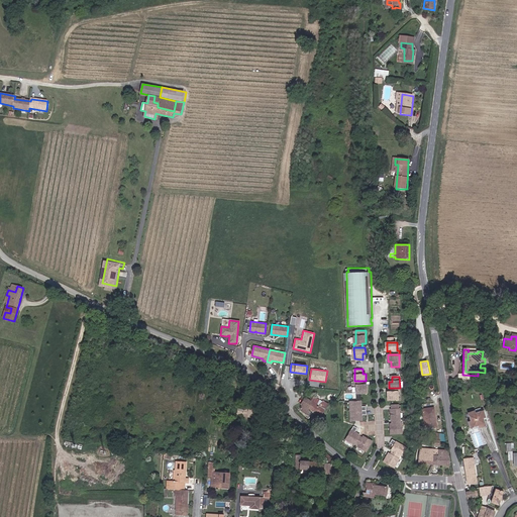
[(367,393),(367,385),(364,385),(364,381),(354,381),(354,386),(356,386),(356,393),(367,393)]
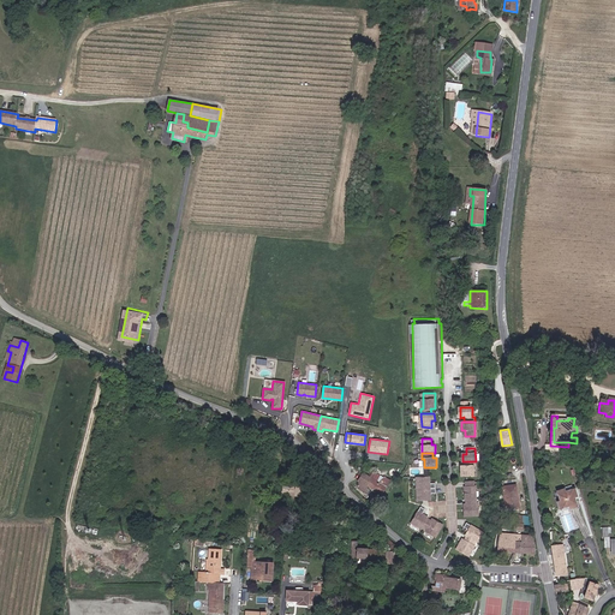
[(473,476),(473,466),(476,466),(476,461),(466,461),(466,467),(461,466),(463,476),(473,476)]
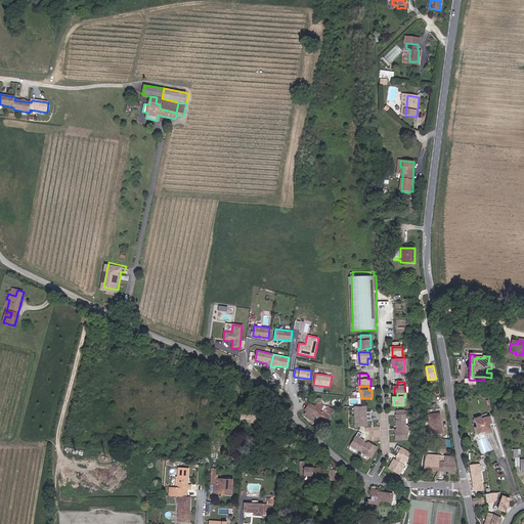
[(313,412),(324,421),(332,410),(326,407),(323,412),(316,407),(309,403),(305,409),(306,411),(304,416),(309,419),(313,412)]
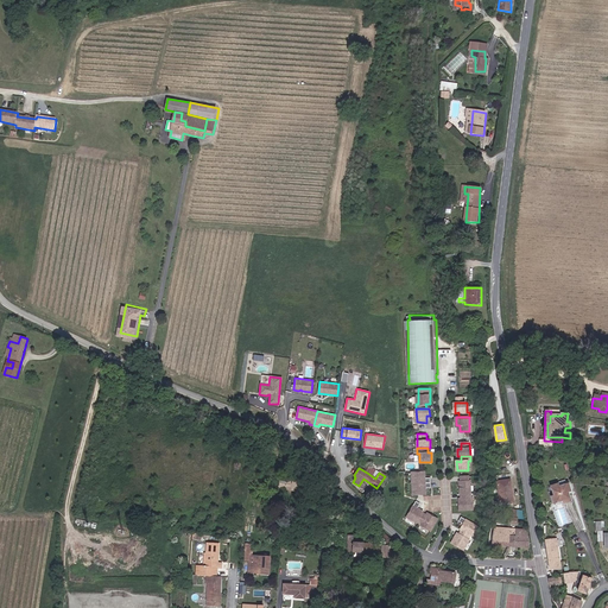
[(371,468),(367,473),(375,479),(379,473),(371,468)]
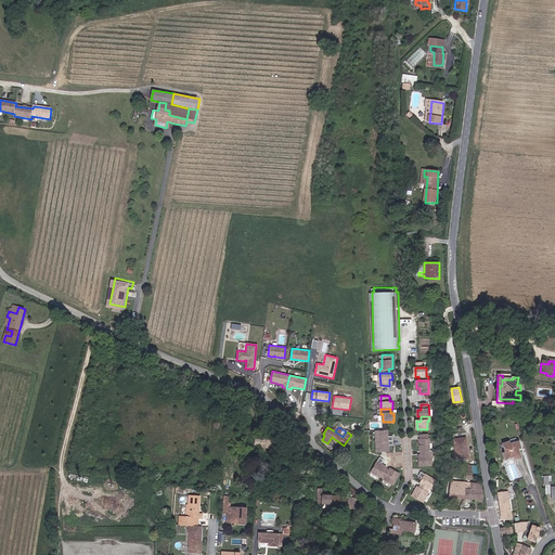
[(392,444),(394,436),(388,436),(388,430),(376,430),(376,451),(388,452),(388,444),(392,444)]
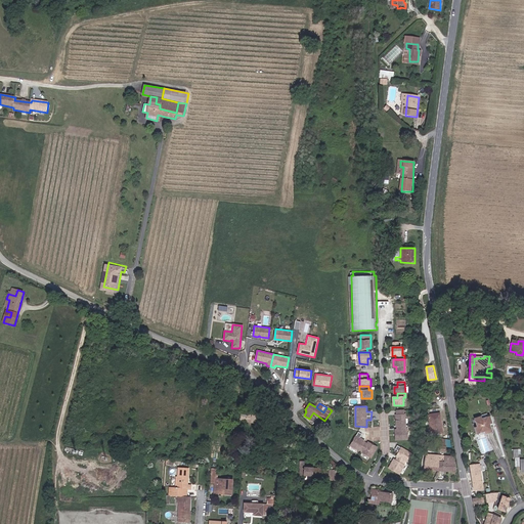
[(405,430),(405,415),(404,415),(404,410),(397,410),(397,415),(396,415),(396,426),(397,426),(397,430),(395,430),(395,440),(407,440),(407,430),(405,430)]
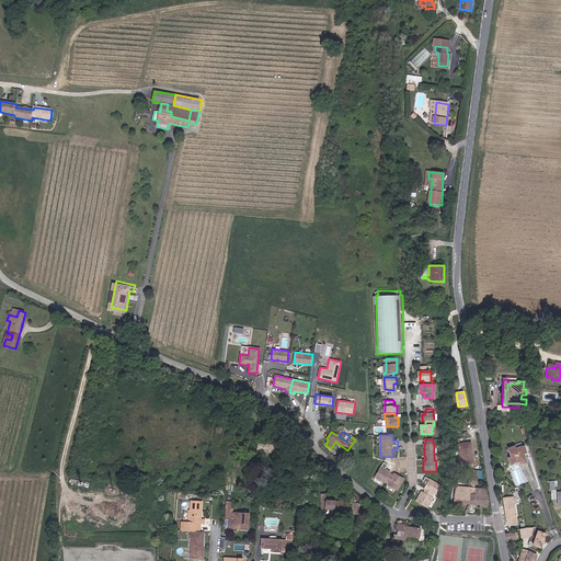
[(461,466),(473,462),(470,442),(458,444),(461,466)]
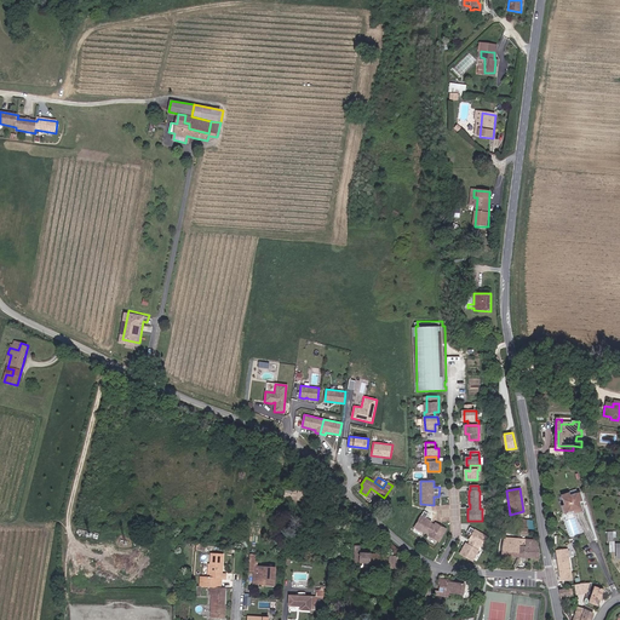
[(314,498),(291,493),(288,503),(306,507),(309,501),(313,503),(314,498)]
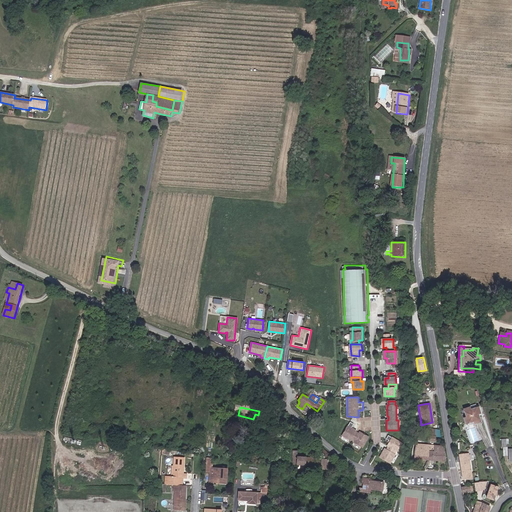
[(479,408),(471,410),(470,407),(464,409),(467,417),(464,418),(466,425),(473,422),(474,425),(481,423),(478,415),(481,414),(479,408)]
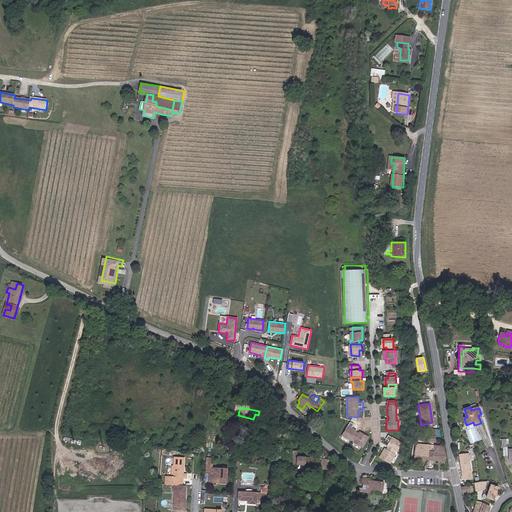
[(361,447),(368,437),(359,432),(358,434),(354,432),(356,430),(351,427),(353,424),(349,422),(341,435),(350,440),(350,439),(353,441),(353,442),(361,447)]
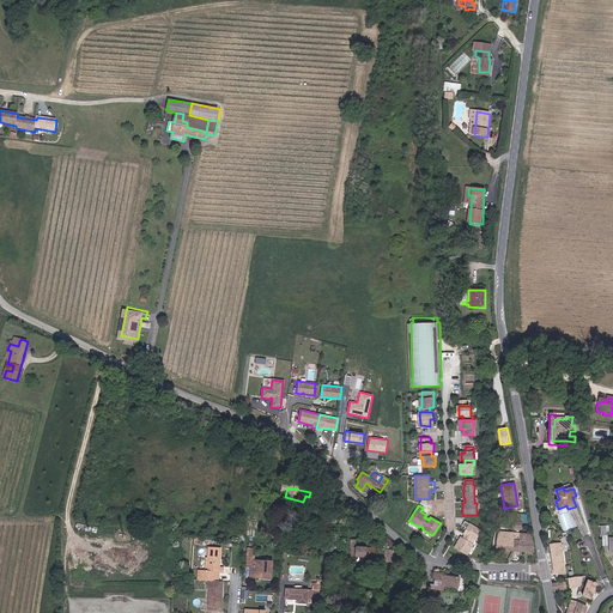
[(521,529),(522,516),(511,515),(511,528),(521,529)]
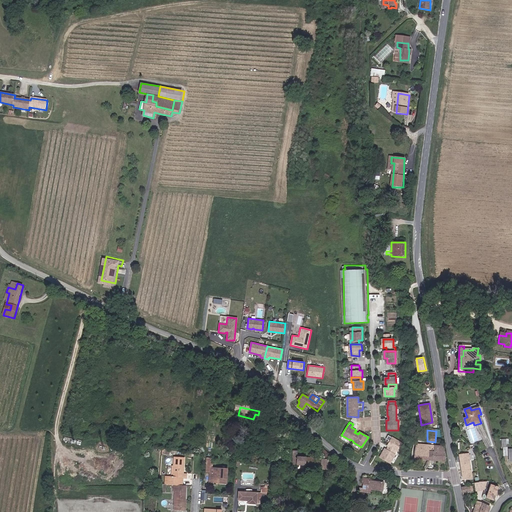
[(396,452),(401,444),(388,436),(386,440),(390,442),(387,447),(388,447),(386,450),(384,450),(379,458),(389,464),(395,456),(393,454),(395,452),(396,452)]
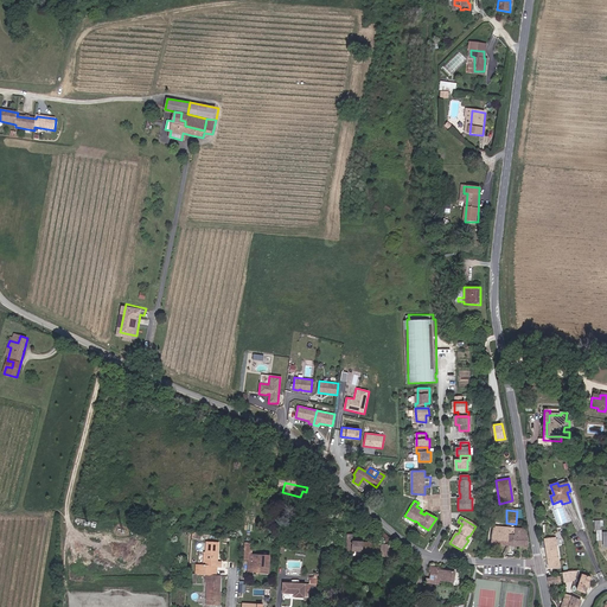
[(493,526),(491,535),(490,544),(526,547),(528,537),(525,537),(524,529),(493,526)]
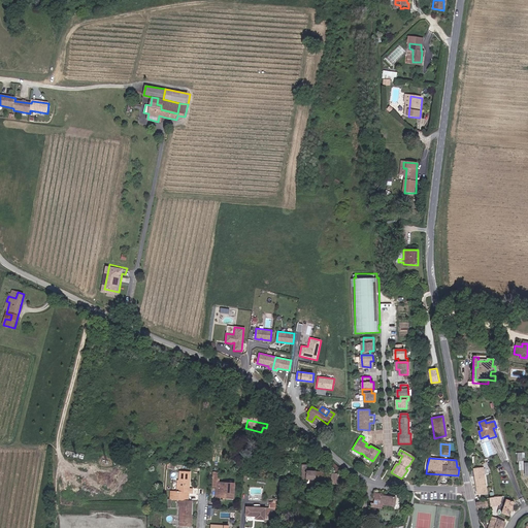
[(473,469),(484,469),(484,462),(473,461),(473,469)]
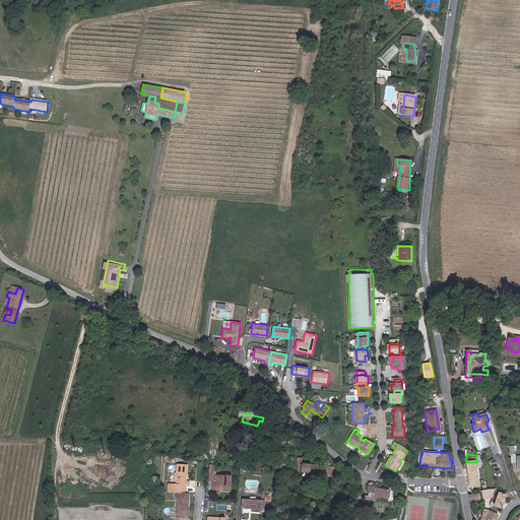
[(334,476),(335,464),(327,457),(327,460),(321,460),(321,458),(313,457),(312,464),(302,463),(302,464),(299,464),(299,471),(326,472),(326,476),(334,476)]
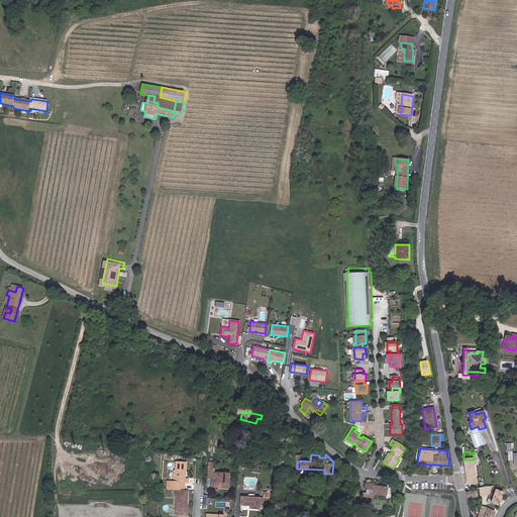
[(468,486),(477,484),(474,459),(463,459),(468,486)]
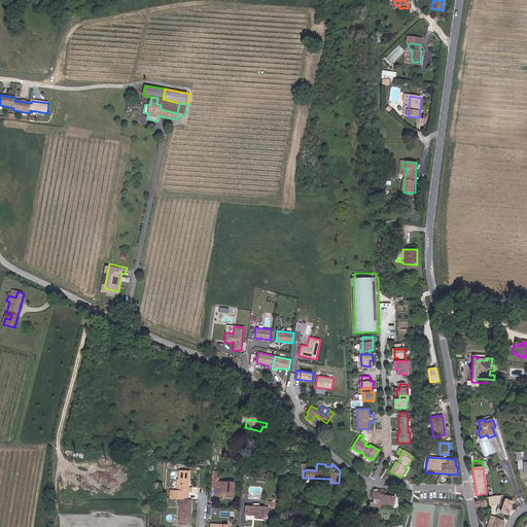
[(171,498),(179,499),(187,500),(187,492),(191,493),(192,488),(188,488),(189,471),(180,471),(179,482),(178,488),(184,488),(183,492),(176,491),(171,491),(171,498)]
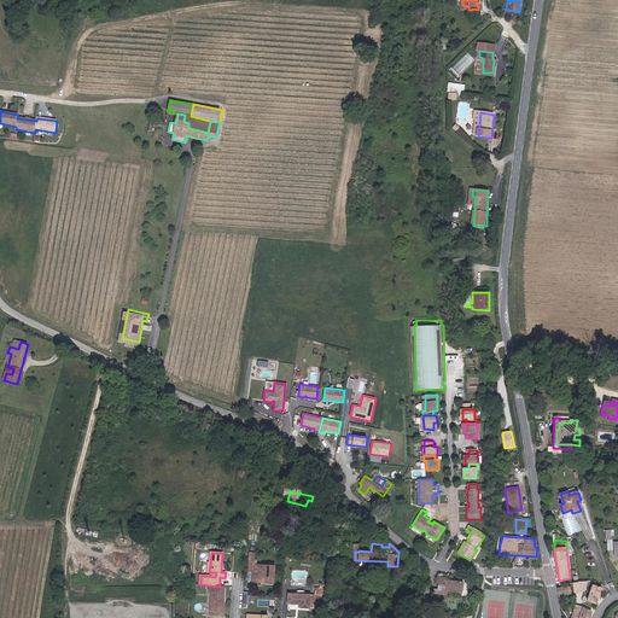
[(216,572),(209,572),(210,565),(207,564),(207,576),(215,577),(216,572)]
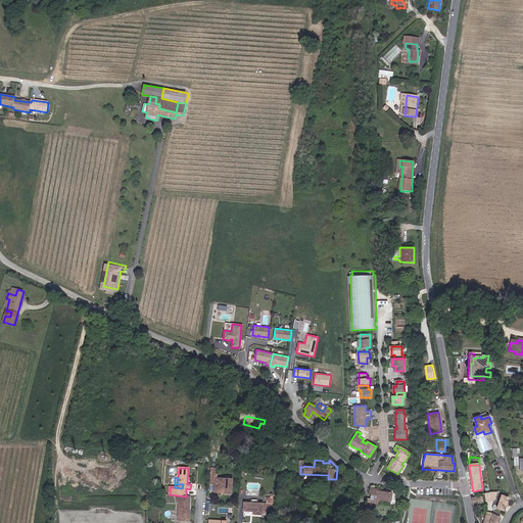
[(230,481),(230,478),(219,477),(216,477),(216,482),(216,491),(233,492),(234,481),(230,481)]
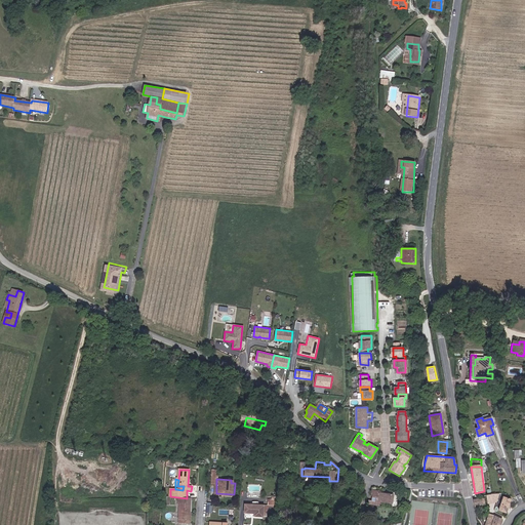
[(374,495),(373,500),(378,501),(394,503),(395,494),(373,491),(372,494),(374,495)]
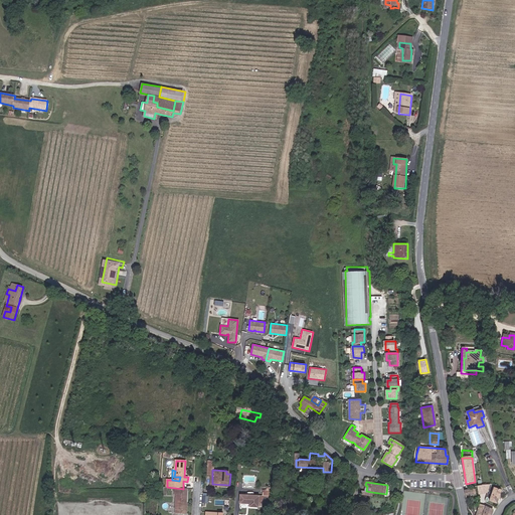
[(186,489),(183,489),(175,488),(175,496),(176,496),(176,514),(186,514),(186,489)]
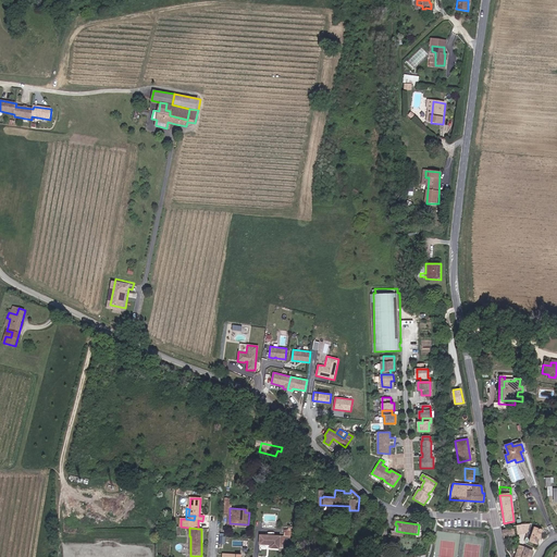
[(530,542),(536,545),(537,543),(541,530),(534,528),(530,542)]
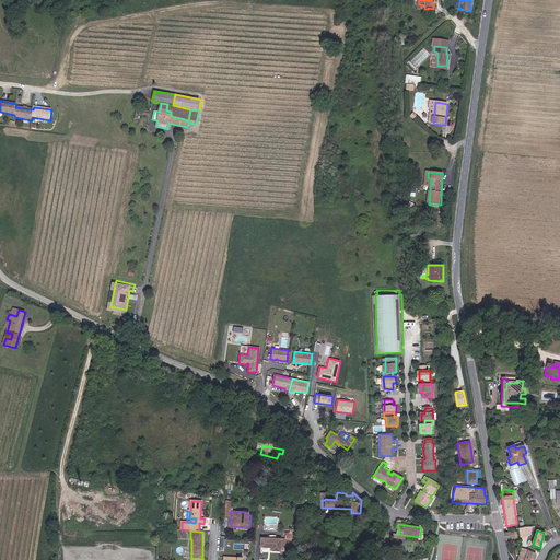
[(281,544),(282,537),(263,536),(261,545),(273,545),(273,550),(287,550),(287,544),(281,544)]
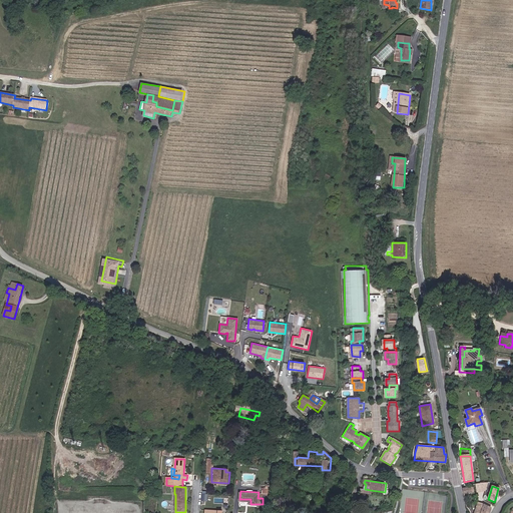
[(488,512),(491,509),(479,503),(474,512),(488,512)]
